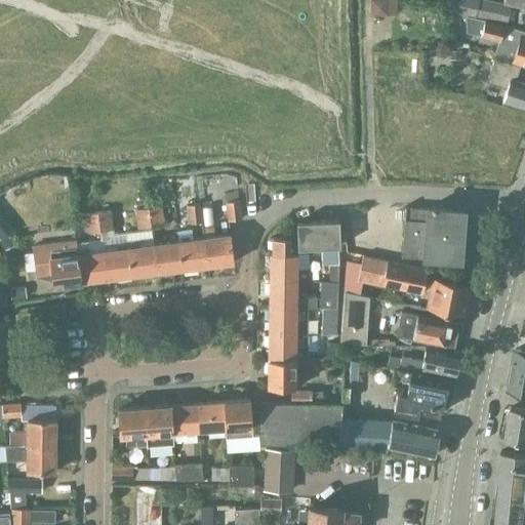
[(389,14),(389,0),(371,0),(372,14),(389,14)]
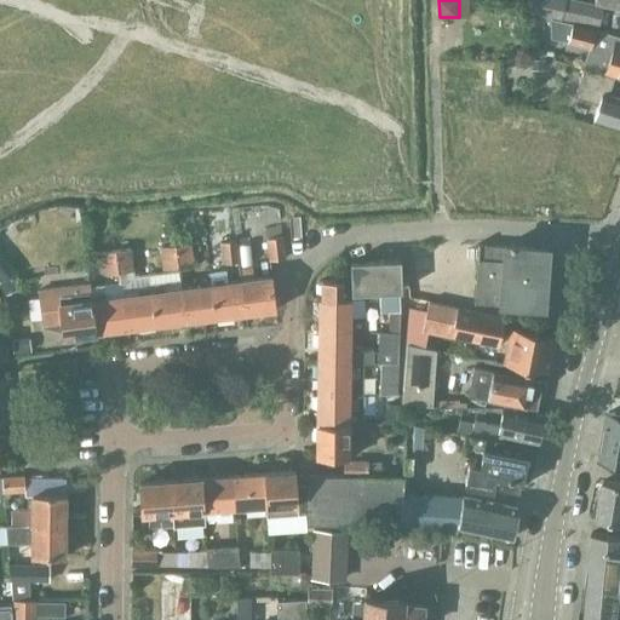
[(572,0),(526,0),(524,11),(598,28),(603,7),(572,0)]
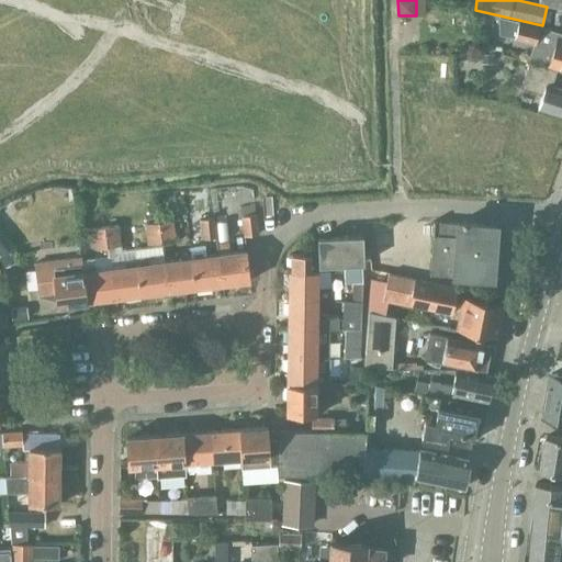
[(561,0),(538,0),(539,1),(561,7),(561,19),(561,23),(561,0)]
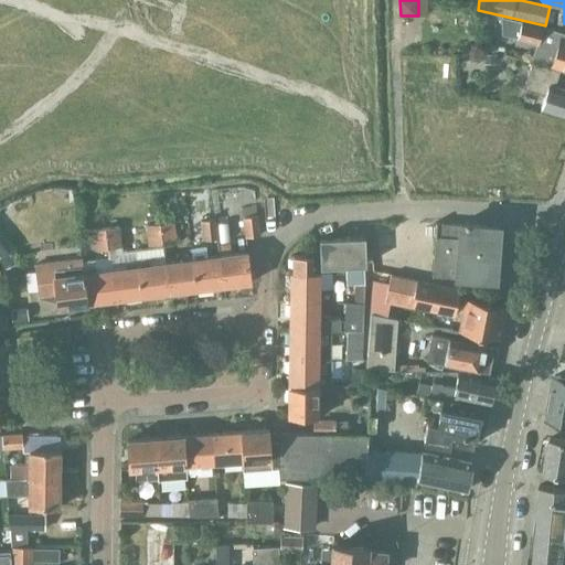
[(501,35),(518,39),(518,40),(539,44),(542,28),(522,22),(500,18),(501,35)]
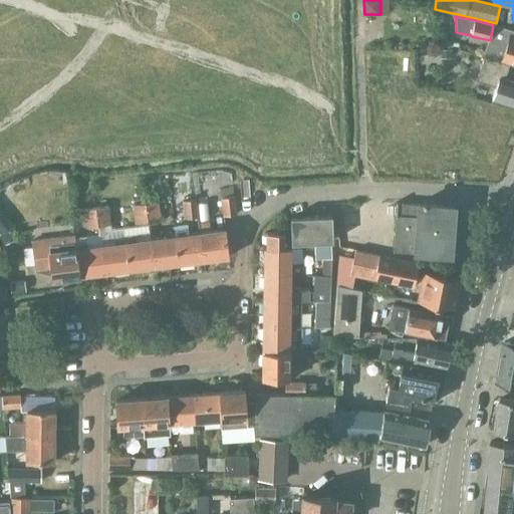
[(513,36),(513,33),(513,29),(494,25),(490,42),(488,41),(483,55),(513,64),(513,36)]
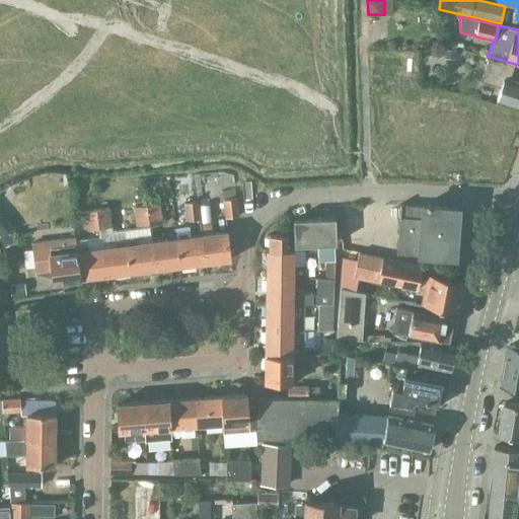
[(445,53),(444,61),(454,61),(454,53),(445,53)]
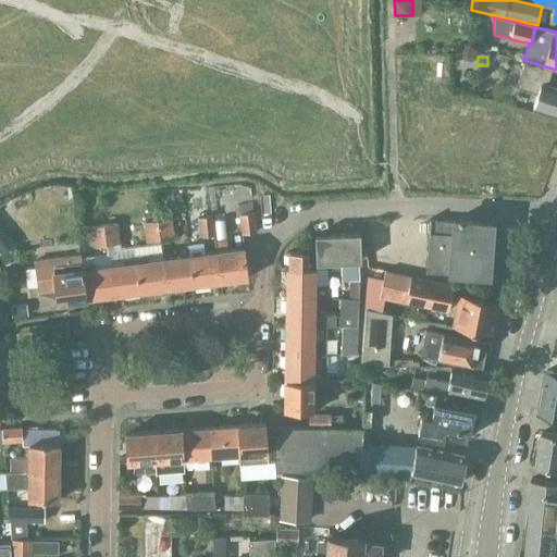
[(556,90),(546,87),(552,71),(524,62),(517,87),(539,95),(534,108),(556,115),(556,90)]
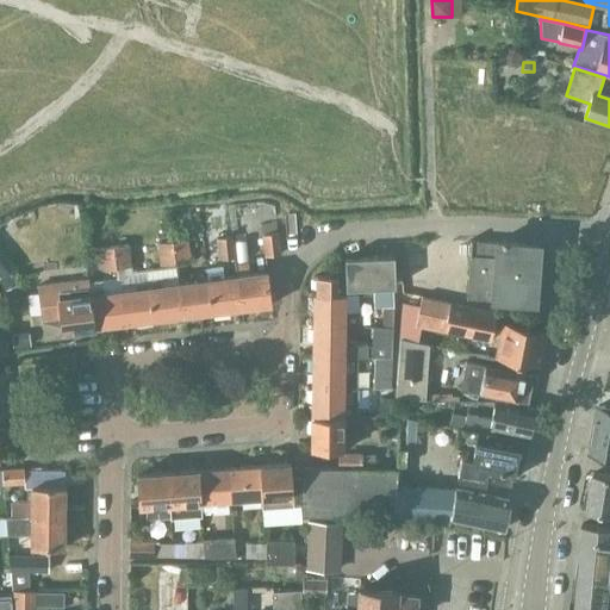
[(263,236),(267,257),(281,255),(279,234),(263,236)]
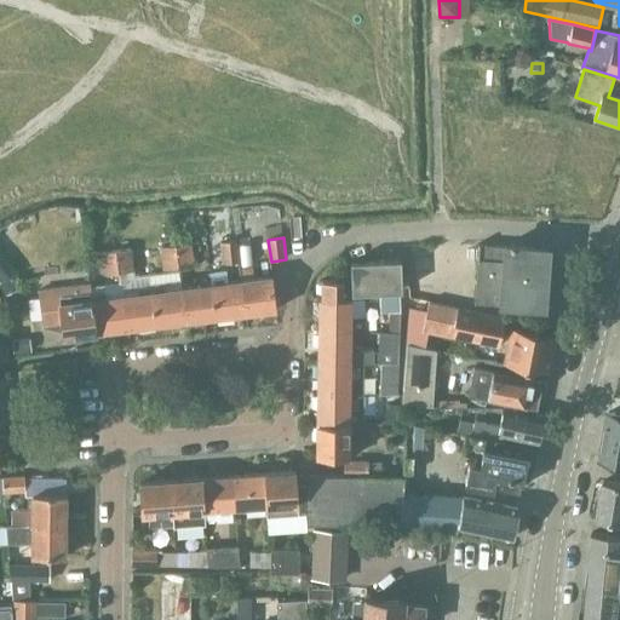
[(236,241),(219,244),(222,264),(239,263),(236,241)]
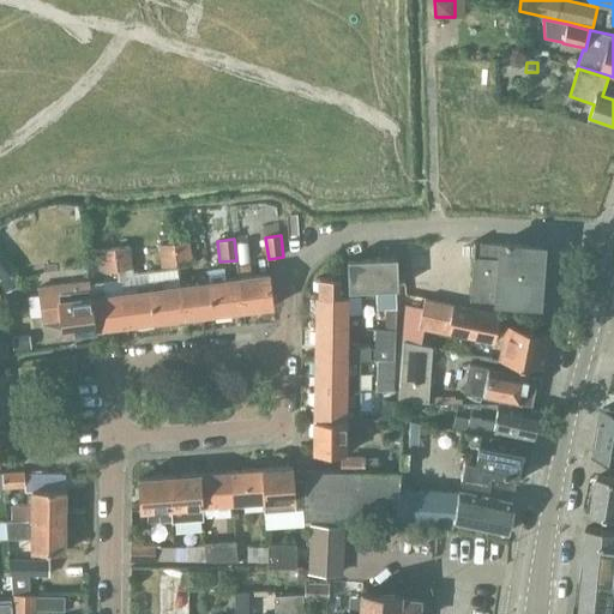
[(188,241),(173,244),(176,265),(192,263),(188,241)]
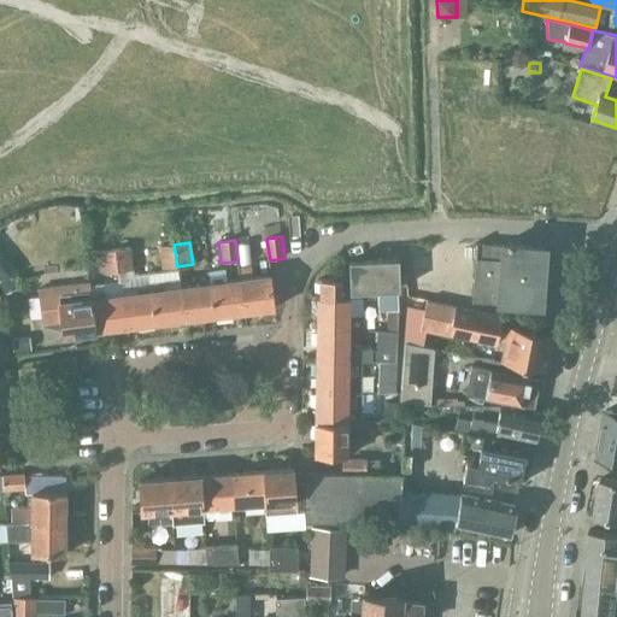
[(551,266),(545,266),(546,250),(476,244),(471,303),(515,306),(523,313),(546,316),(548,286),(551,266)]
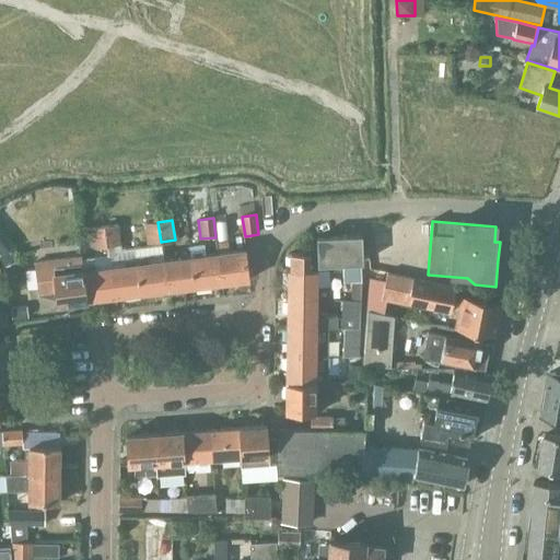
[(161,242),(158,222),(143,224),(146,244),(161,242)]
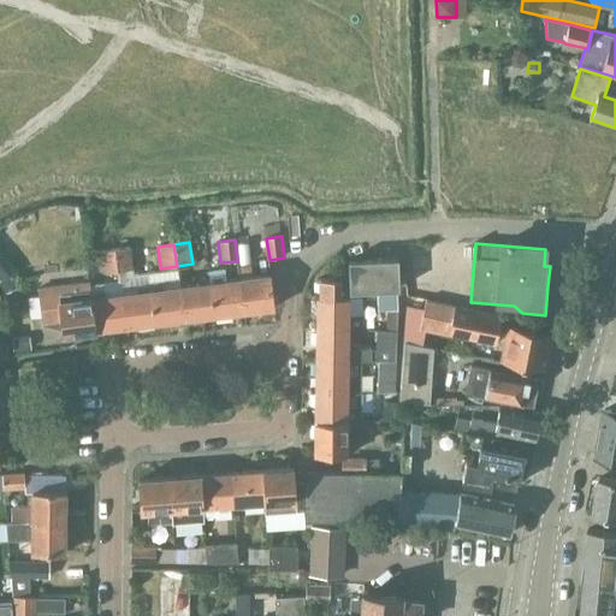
[(130,248),(114,250),(117,271),(132,270),(130,248)]
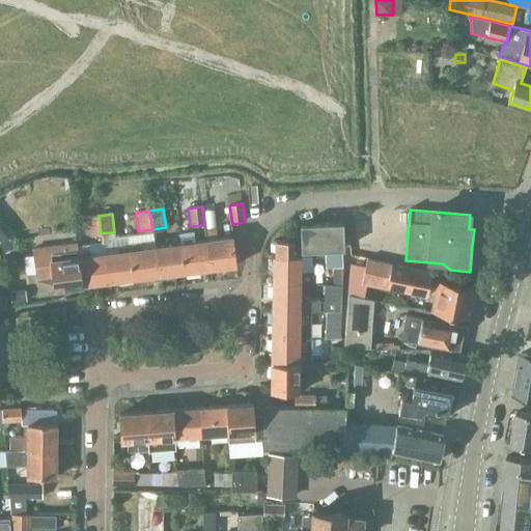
[(101,233),(99,216),(85,217),(87,235),(101,233)]
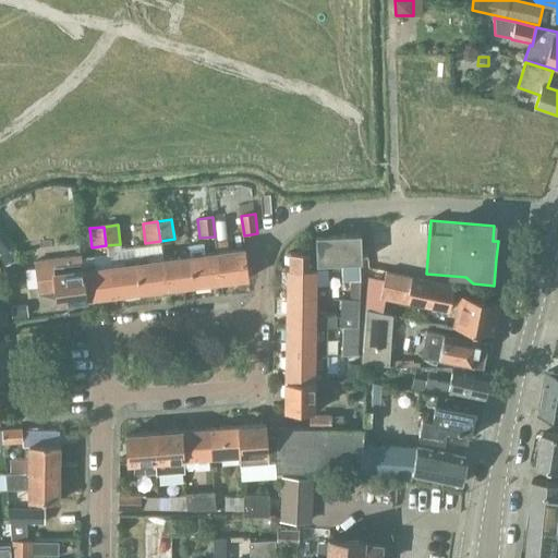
[(361,235),(330,237),(316,238),(318,266),(362,264),(361,235)]
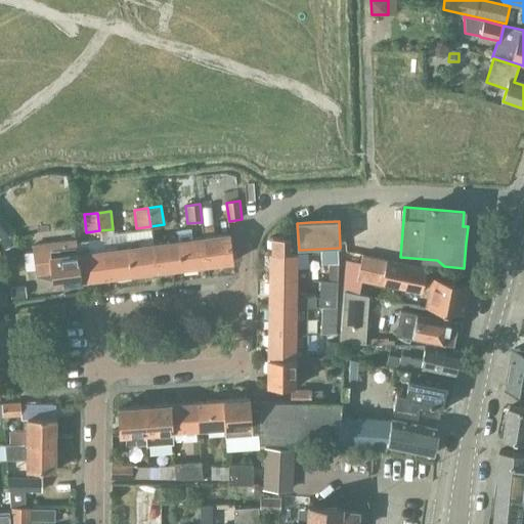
[(203,227),(204,237),(208,266),(233,263),(230,234),(214,236),(213,226),(203,227)]
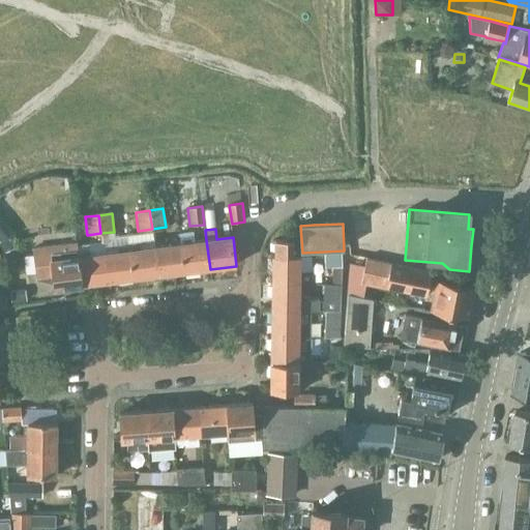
[(114,232),(101,234),(102,242),(107,281),(133,277),(127,236),(115,237),(114,232)]
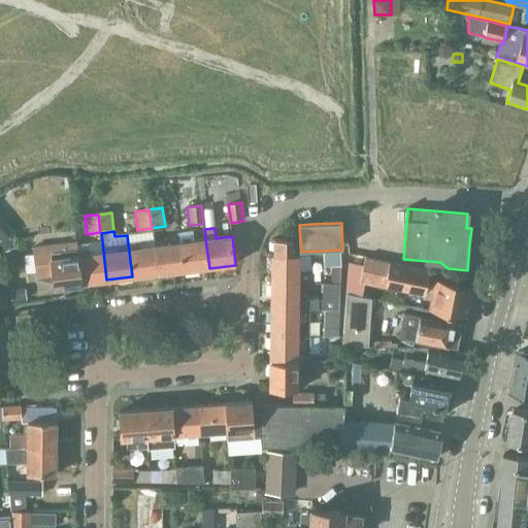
[(178,233),(180,242),(184,271),(209,268),(205,239),(193,241),(192,231),(178,233)]
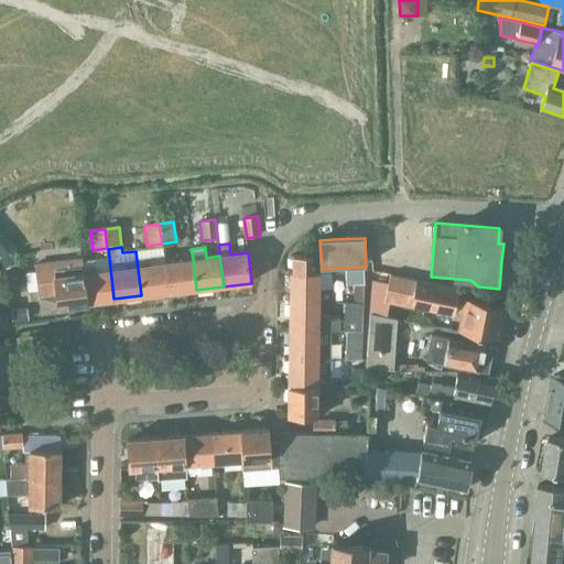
[(163,248),(136,251),(141,295),(169,292),(165,262),(163,248)]
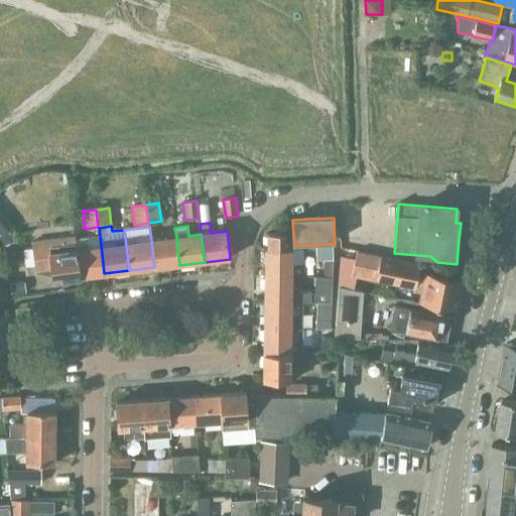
[(10,231),(0,236),(0,238),(4,246),(19,238),(16,233),(12,235),(10,231)]
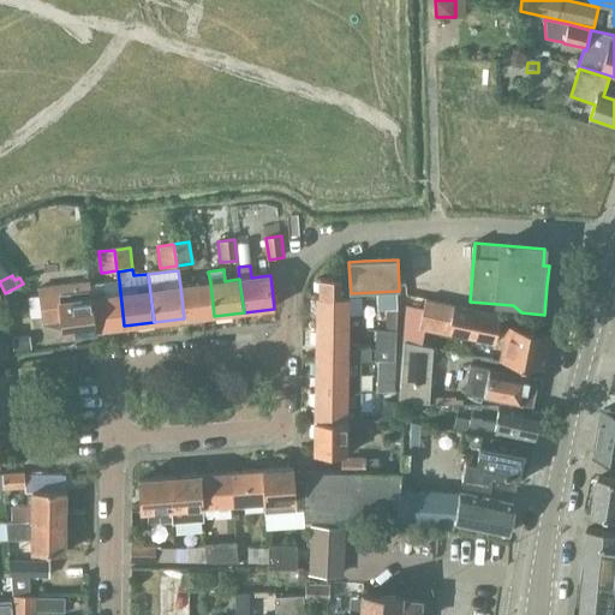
[(316,329),(348,329),(360,329),(360,298),(339,298),(340,280),(320,279),(318,298),(317,298),(316,329)]
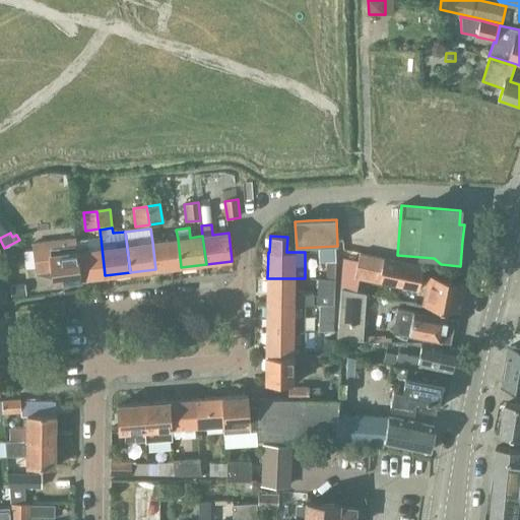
[(101,238),(75,241),(76,251),(78,266),(79,278),(105,275),(101,238)]
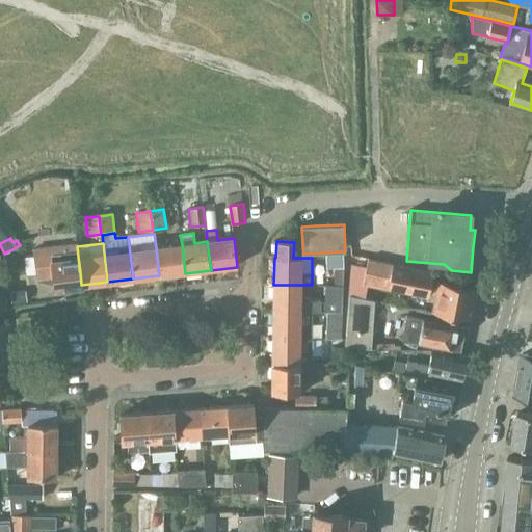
[(81,285),(78,257),(77,246),(77,244),(32,249),(36,281),(53,278),(55,288),(81,285)]
